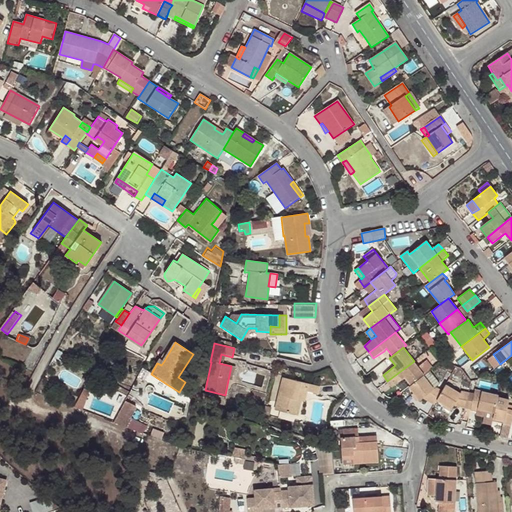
[(384,351),(389,358),(392,356),(386,348),(384,351)]
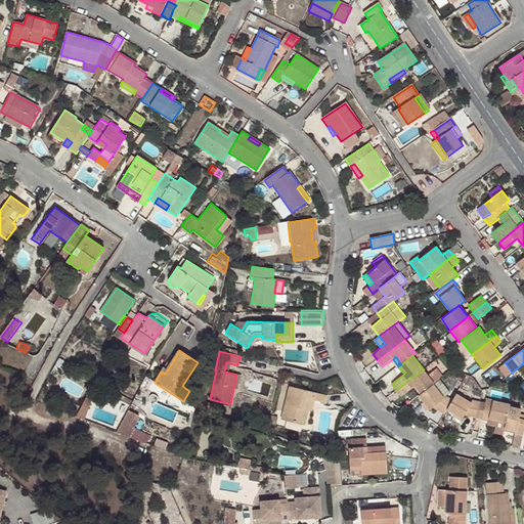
[(424,369),(396,390),(401,397),(415,387),(421,394),(433,385),(443,377),(436,368),(428,375),(424,369)]
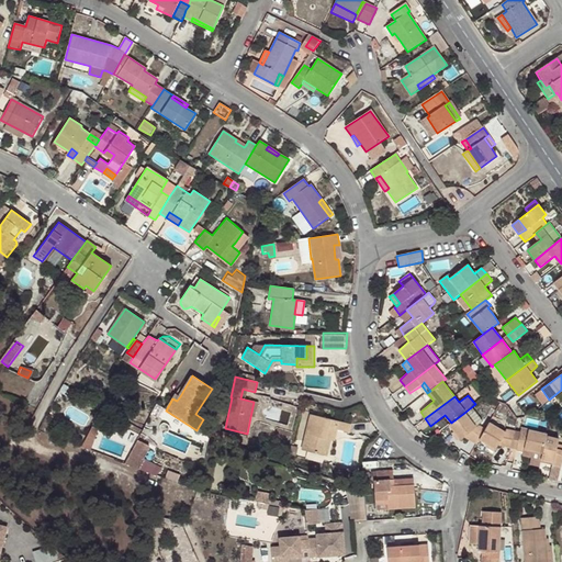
[(164,408),(155,403),(149,414),(158,418),(164,408)]
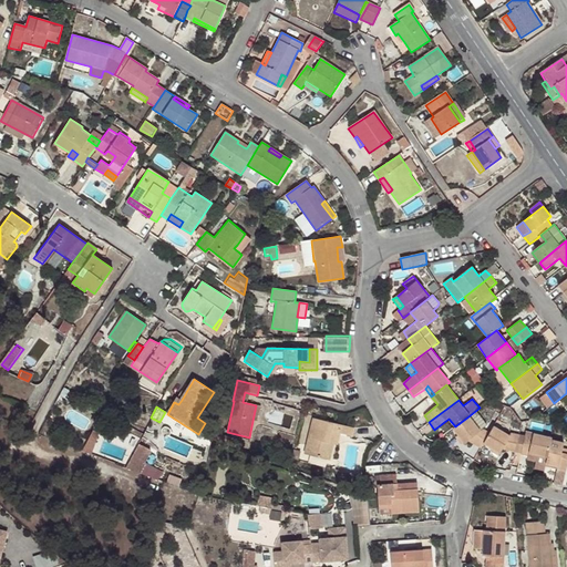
[(481,449),(483,444),(490,433),(483,429),(481,431),(468,416),(455,426),(452,429),(457,435),(455,437),(461,444),(463,443),(464,444),(468,441),(481,449)]
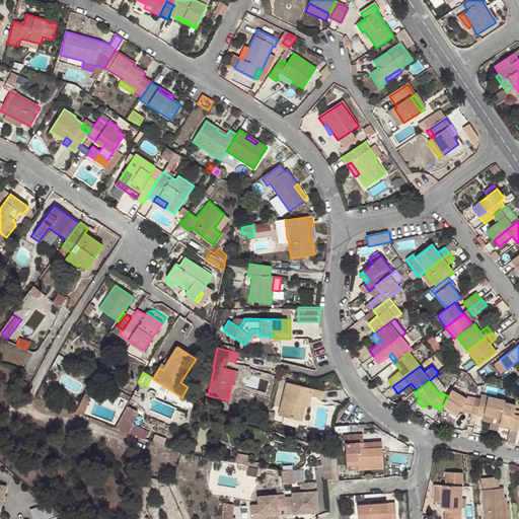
[(324,391),(286,382),(278,416),(301,422),(305,408),(301,406),(304,395),(310,396),(322,399),(324,391)]
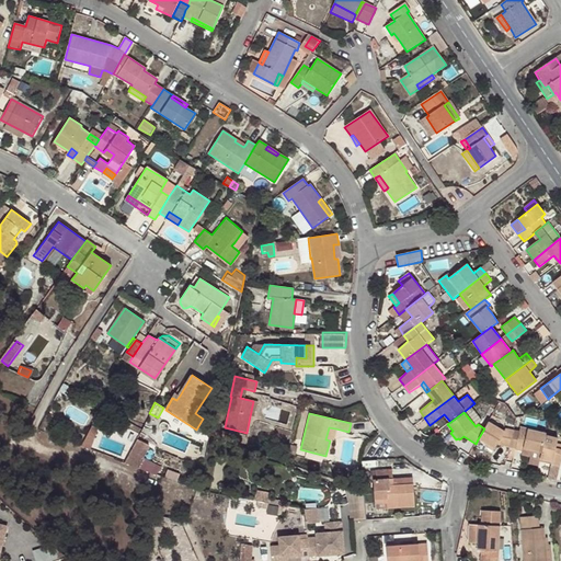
[(496,445),(510,448),(513,430),(506,428),(504,431),(488,421),(484,428),(478,439),(494,448),(496,445)]
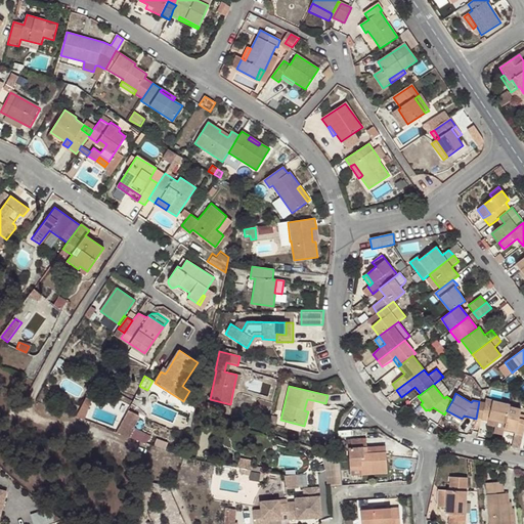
[(86,395),(82,400),(89,403),(91,397),(86,395)]
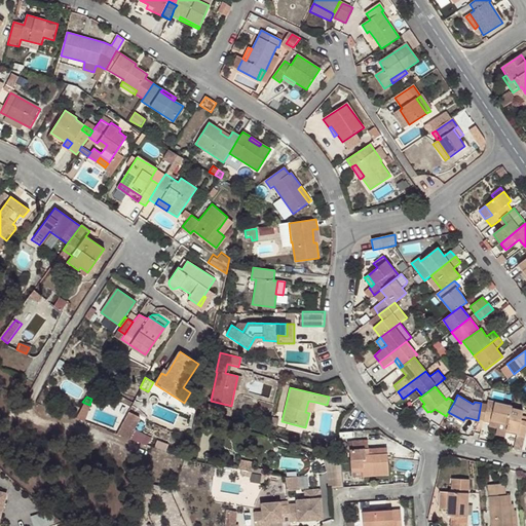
[(116,401),(129,407),(132,404),(119,397),(116,401)]
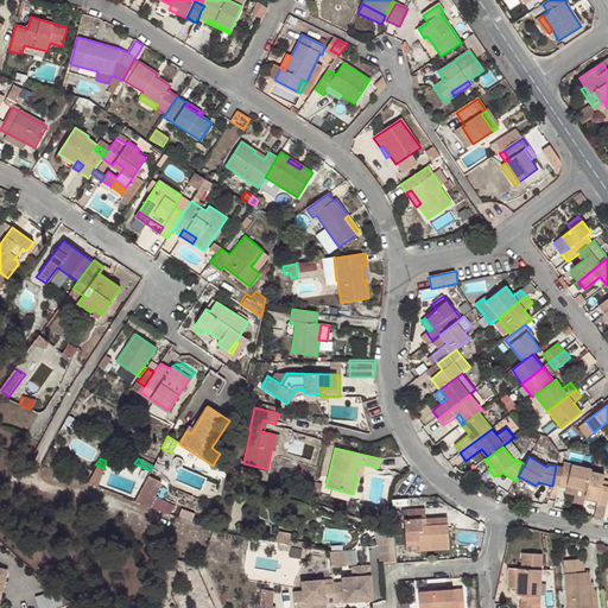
[(363,464),(356,463),(353,476),(358,477),(361,479),(363,464)]
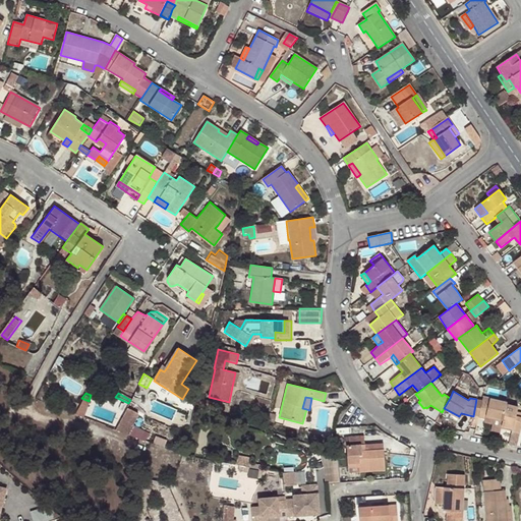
[(506,402),(483,397),(482,401),(478,417),(484,419),(485,416),(493,418),(502,421),(506,404),(506,402)]
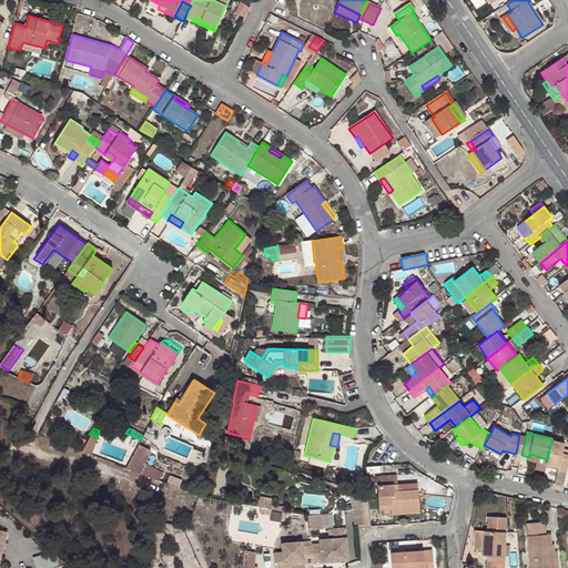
[(81,449),(91,453),(97,437),(89,434),(81,449)]
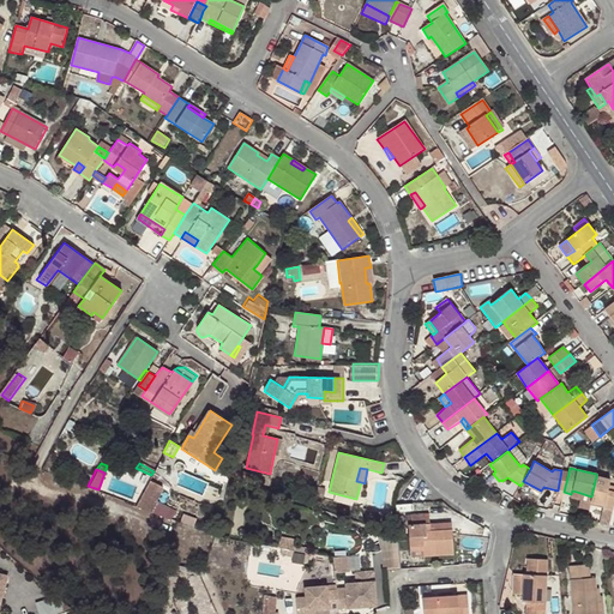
[(564,492),(569,473),(561,470),(558,491),(564,492)]
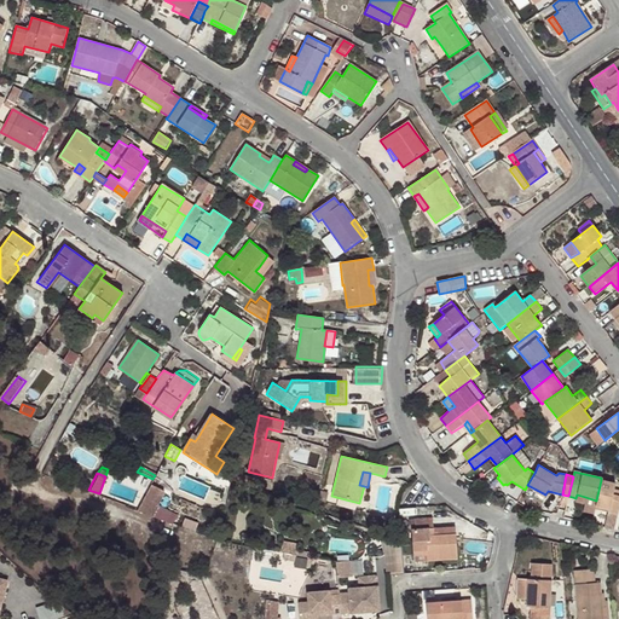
[(617,484),(601,480),(596,501),(595,507),(608,510),(607,513),(617,514),(618,507),(618,495),(613,495),(615,489),(617,484)]
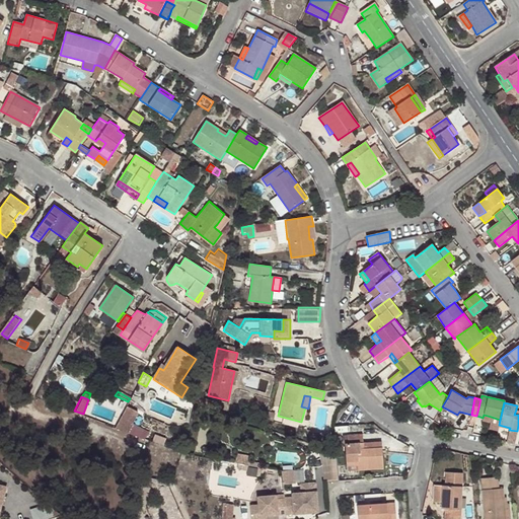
[(130,432),(140,410),(129,404),(119,428),(130,432)]
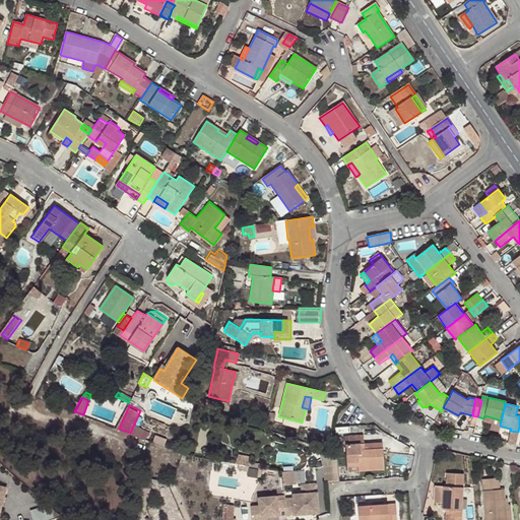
[(275,414),(269,412),(267,421),(272,424),(275,414)]
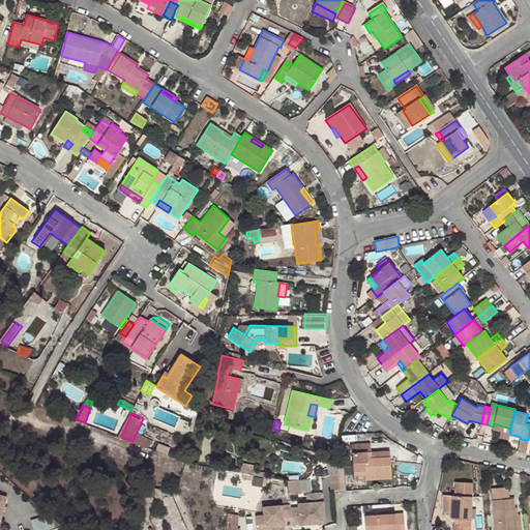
[(391,478),(390,457),(372,458),(371,452),(353,453),(354,475),(366,475),(366,479),(391,478)]
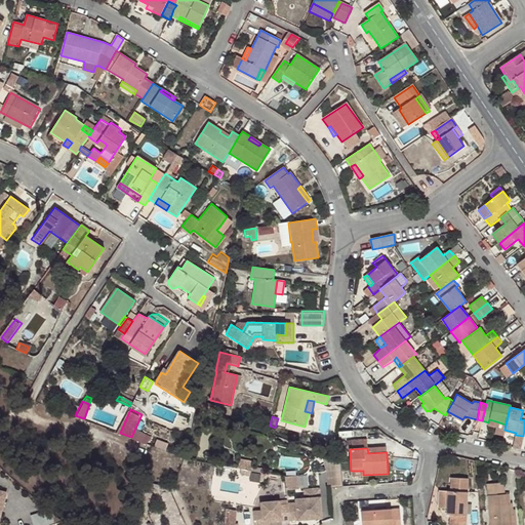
[(241,467),(251,468),(252,459),(242,458),(241,467)]
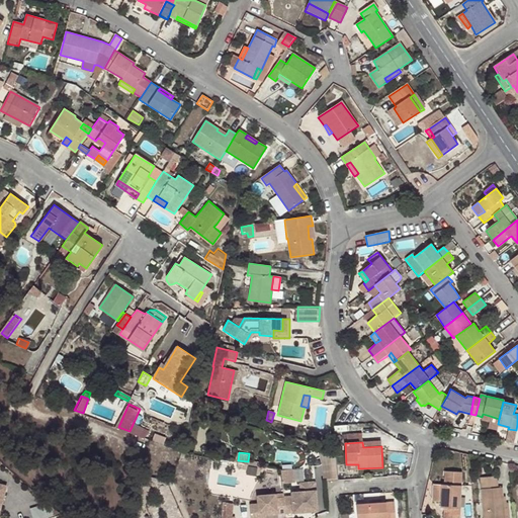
[(304,467),(284,468),(284,481),(304,481),(304,467)]
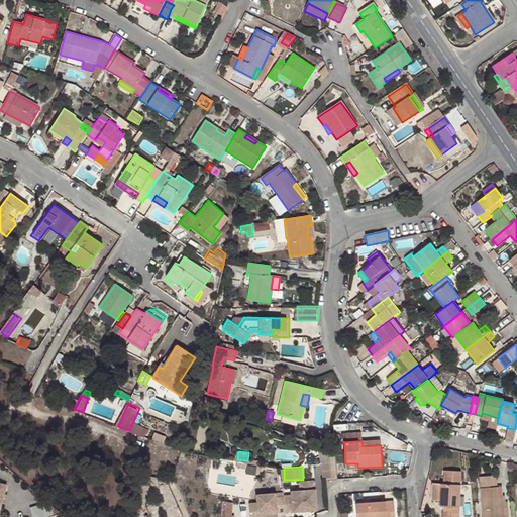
[(458,516),(461,472),(443,471),(443,484),(440,483),(439,501),(439,507),(444,508),(443,516),(458,516)]
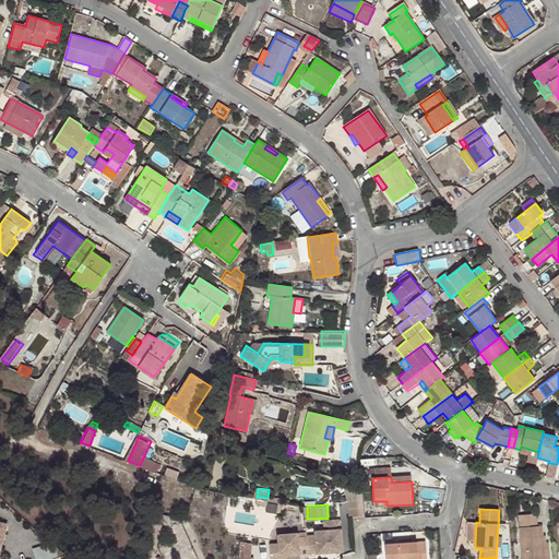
[(545,558),(543,535),(542,526),(537,526),(536,514),(519,515),(522,558),(545,558)]
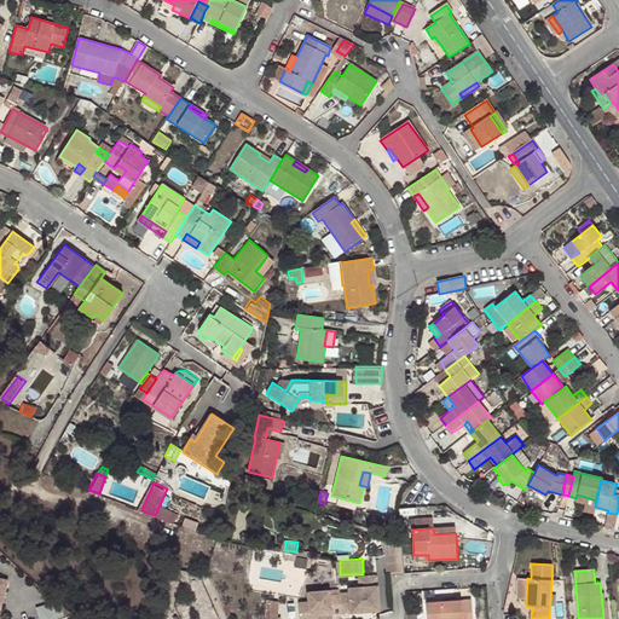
[(526,600),(527,578),(518,578),(516,600),(526,600)]
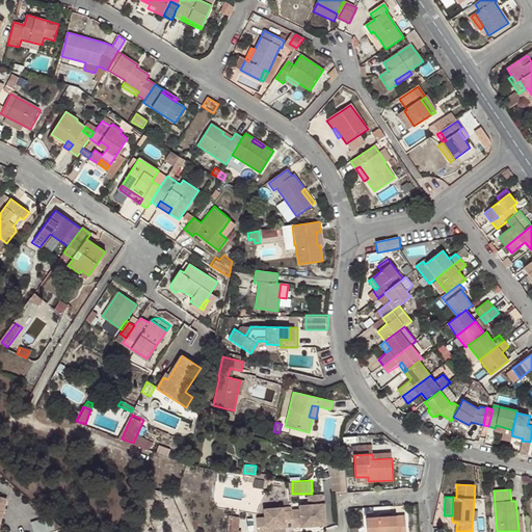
[(299,512),(291,513),(293,530),(309,528),(311,526),(316,525),(318,527),(325,527),(323,506),(299,508),(299,512)]
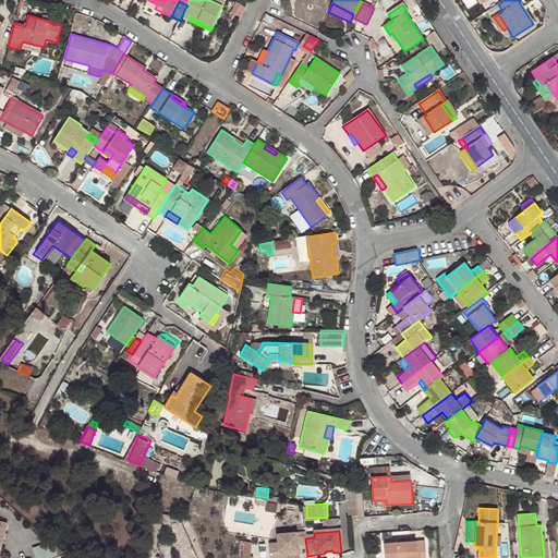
[(298,556),(307,556),(305,538),(296,540),(296,535),(277,536),(277,545),(268,546),(269,557),(286,557),(286,554),(298,553),(298,556)]
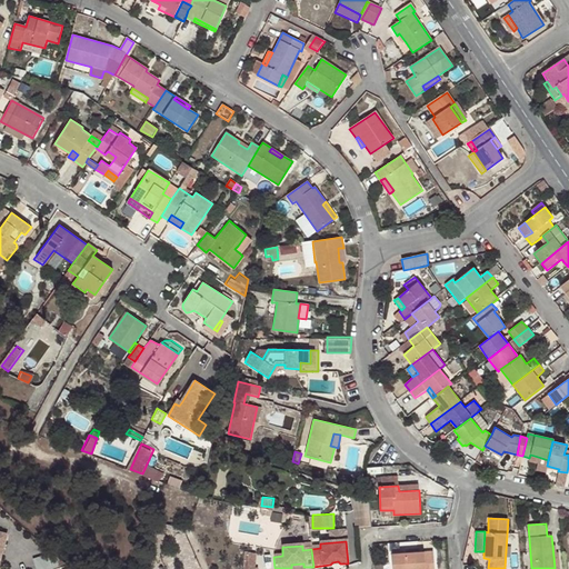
[(58,549),(35,557),(38,568),(48,568),(63,563),(58,549)]
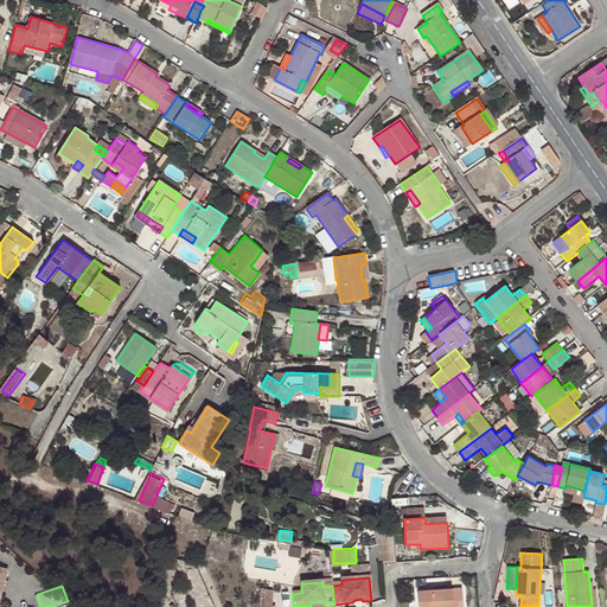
[(261,606),(274,606),(276,589),(263,588),(261,606)]
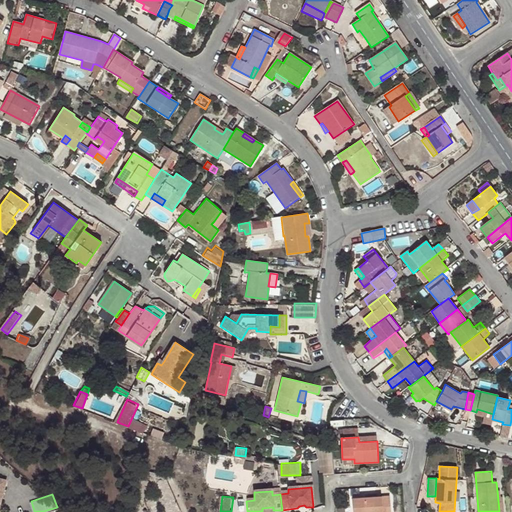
[(391,511),(390,496),(378,496),(367,497),(352,498),(353,511),(376,511),(383,511),(391,511)]
